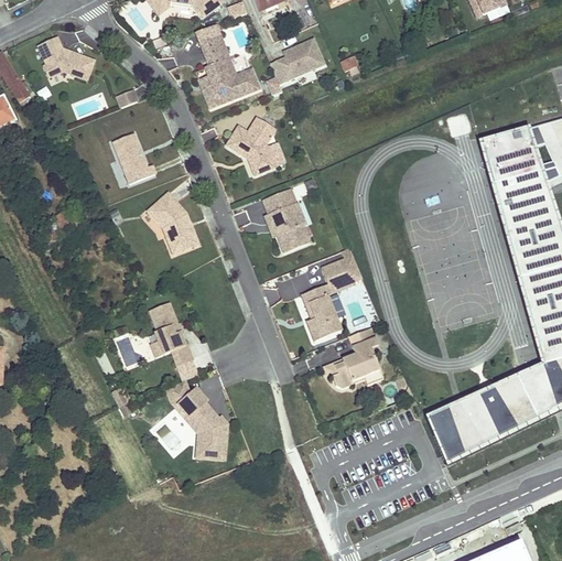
[(149,0),(160,13),(172,4),(187,7),(188,3),(181,2),(163,0),(149,0)]
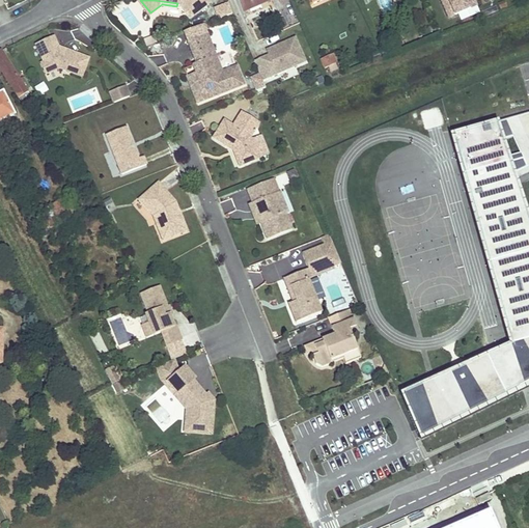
[(211,1),(210,0),(154,0),(170,2),(177,3),(183,4),(192,16),(211,1)]
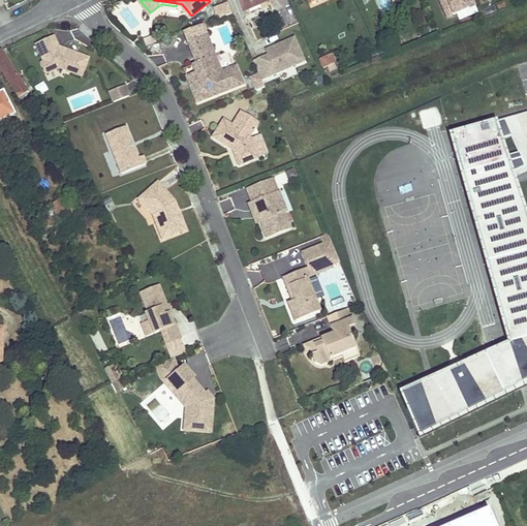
[(241,0),(245,8),(264,0),(241,0)]
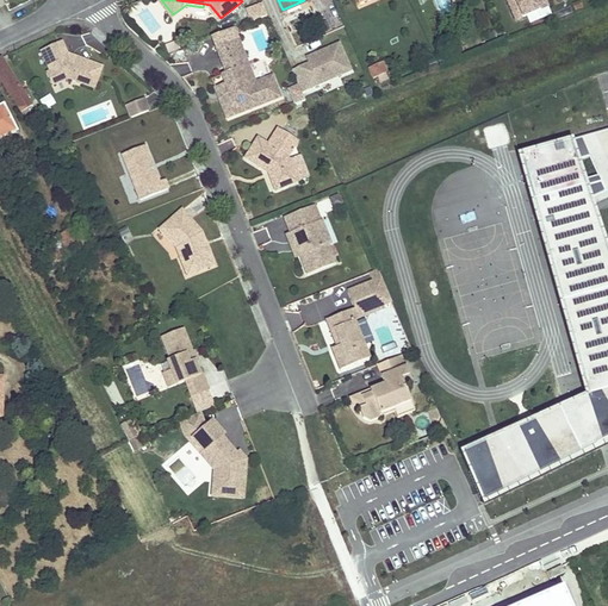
[(510,0),(519,17),(552,2),(551,0),(510,0)]
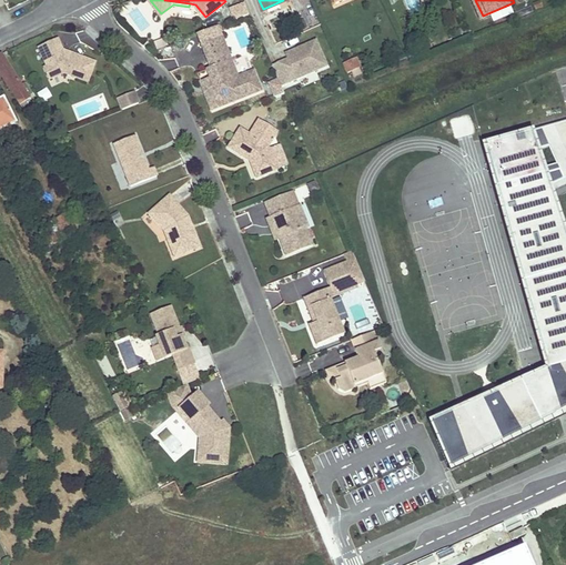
[(250,12),(245,1),(232,6),(236,17),(250,12)]
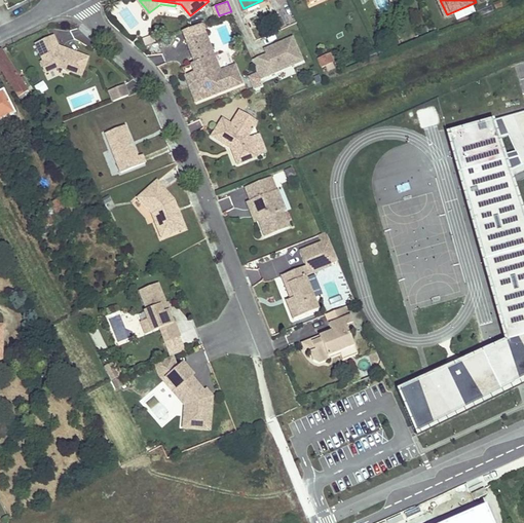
[(487,10),(493,8),(491,4),(489,5),(487,1),(484,2),(487,10)]
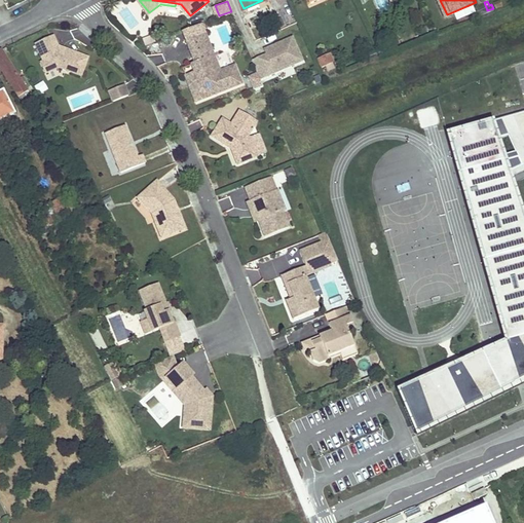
[(202,98),(244,80),(236,63),(222,69),(207,32),(188,39),(197,61),(193,63),(197,70),(192,72),(202,98)]
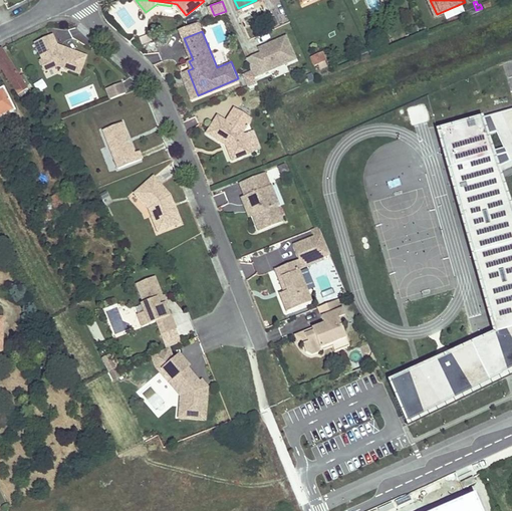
[(297,56),(287,33),(265,43),(266,46),(261,48),(262,50),(248,56),(254,69),(256,74),(297,56)]
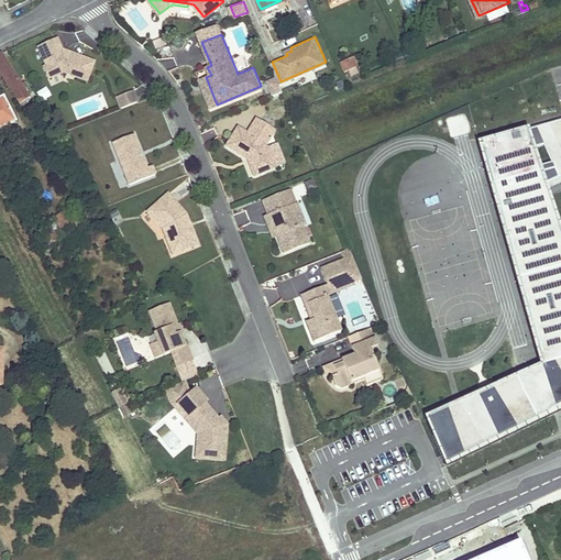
[(56,37),(37,46),(39,48),(44,62),(46,65),(43,66),(48,78),(63,70),(87,79),(94,58),(67,50),(66,53),(61,51),(62,48),(56,37)]
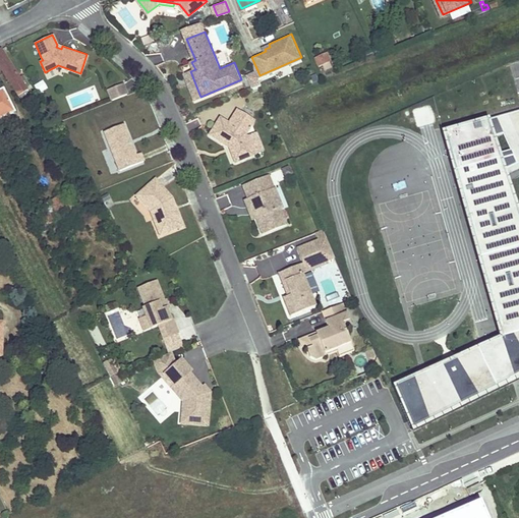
[(2,46),(0,46),(0,62),(19,92),(29,85),(2,46)]
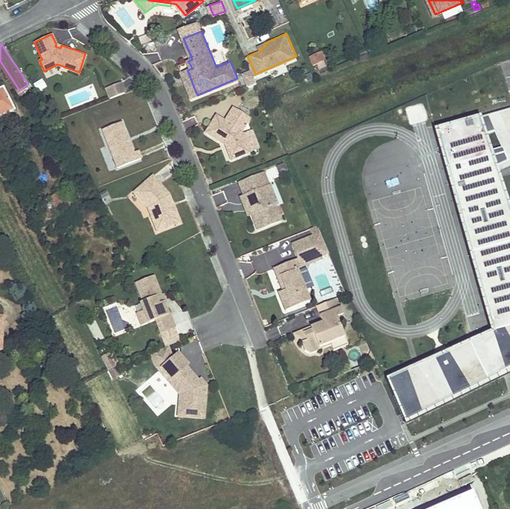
[(323,49),(311,54),(315,62),(326,58),(323,49)]
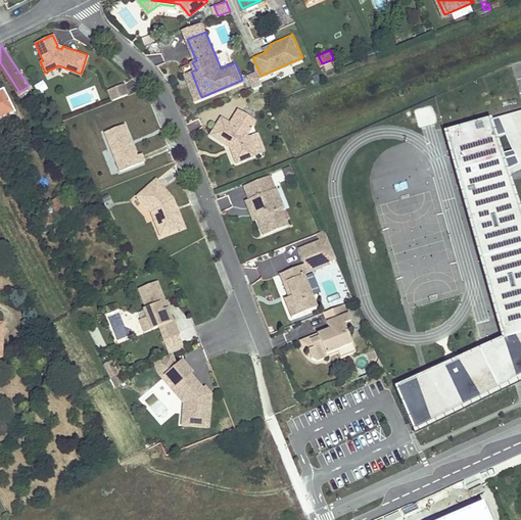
[(261,76),(258,71),(249,74),(255,87),(264,83),(261,76)]
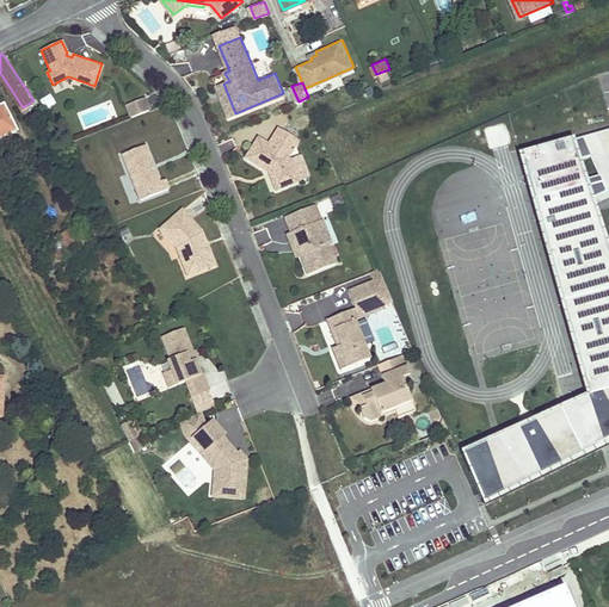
[(235,113),(223,84),(217,86),(229,115),(235,113)]
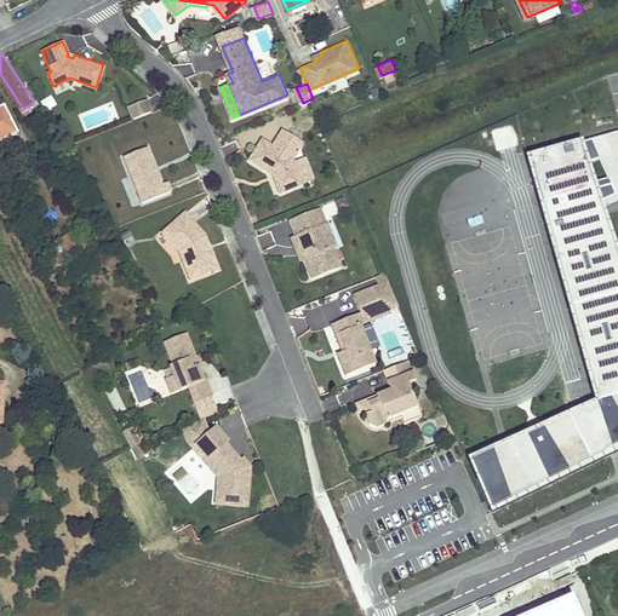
[(52,93),(43,98),(47,107),(57,102),(52,93)]
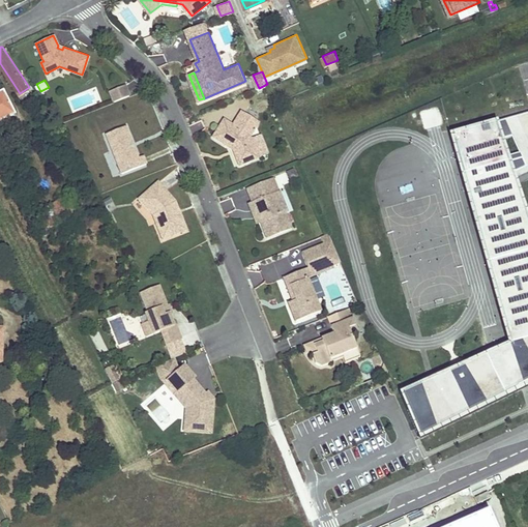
[(130,94),(125,84),(110,90),(115,100),(130,94)]
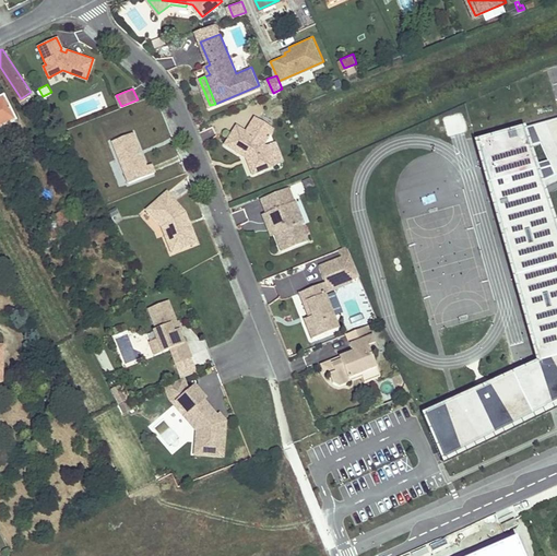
[(21,98),(23,102),(33,95),(31,92),(21,98)]
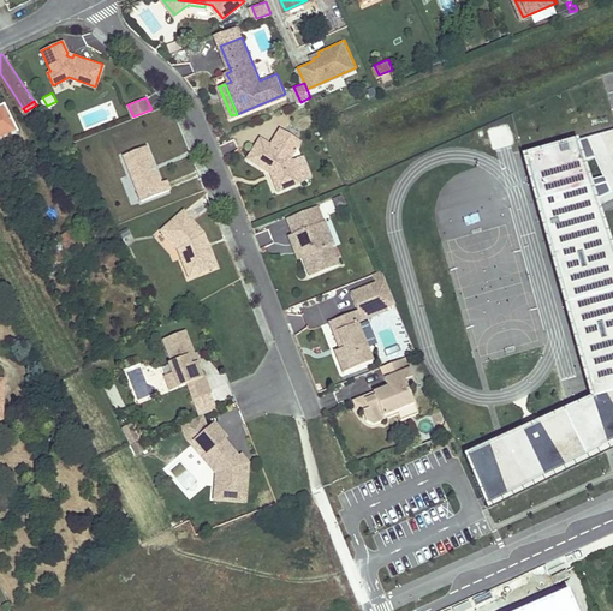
[(0,137),(18,129),(9,111),(0,113),(0,137)]
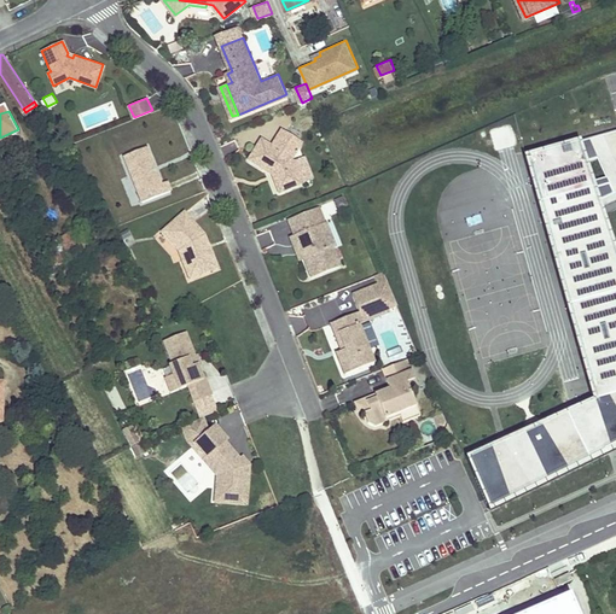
[(251,152),(274,168),(278,167),(279,170),(275,171),(282,185),(301,176),(292,155),(291,151),(301,136),(283,124),(273,140),(263,134),(251,152)]
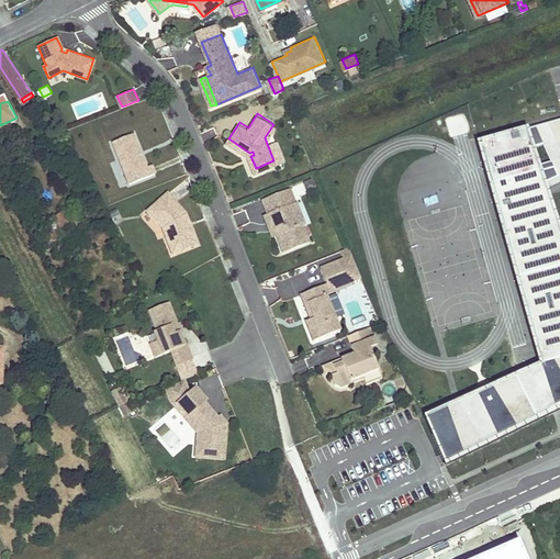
[(559,119),(478,143),(539,364),(424,416),(446,467),(538,422),(558,412),(559,411),(559,119)]
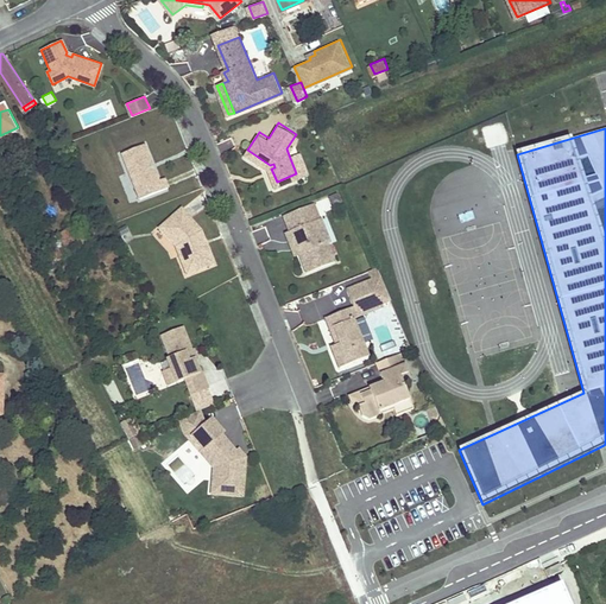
[(161,179),(157,170),(153,169),(152,164),(152,160),(145,144),(124,152),(141,197),(170,186),(166,177),(161,179)]
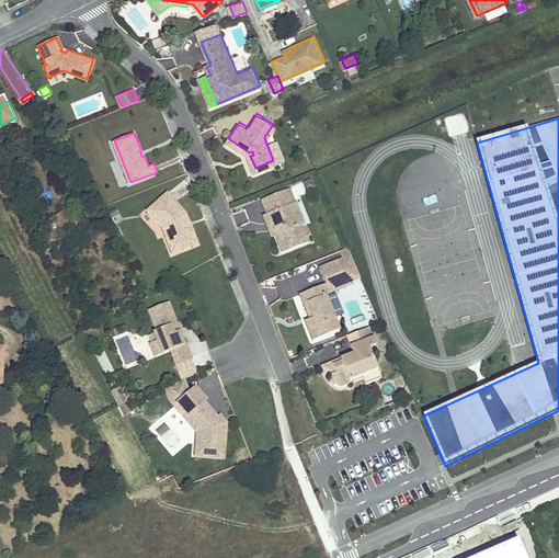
[(283,157),(276,137),(265,140),(273,160),(283,157)]
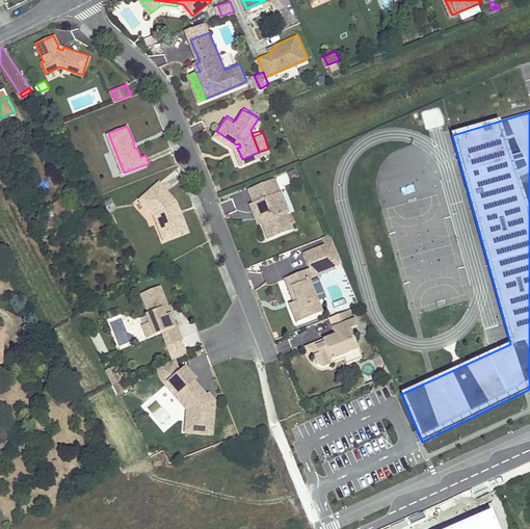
[(250,186),(256,199),(259,196),(262,206),(265,205),(266,207),(263,209),(266,218),(264,219),(269,234),(294,225),(289,209),(291,208),(283,187),(282,188),(276,177),(250,186)]
